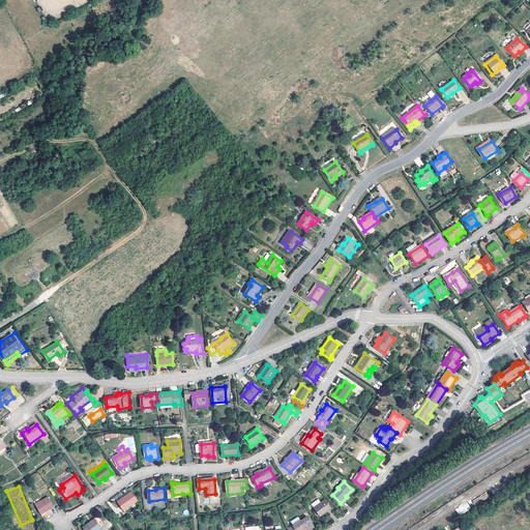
[(168,491),(169,499),(182,497),(182,494),(173,495),(172,490),(168,491)]
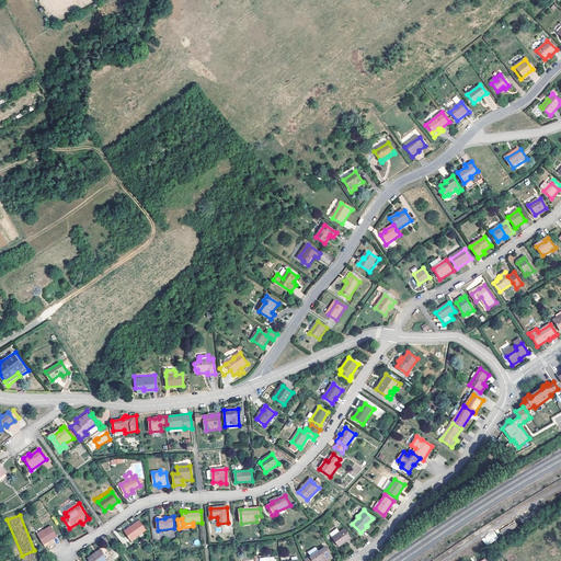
[(139,521),(125,531),(132,540),(147,529),(139,521)]
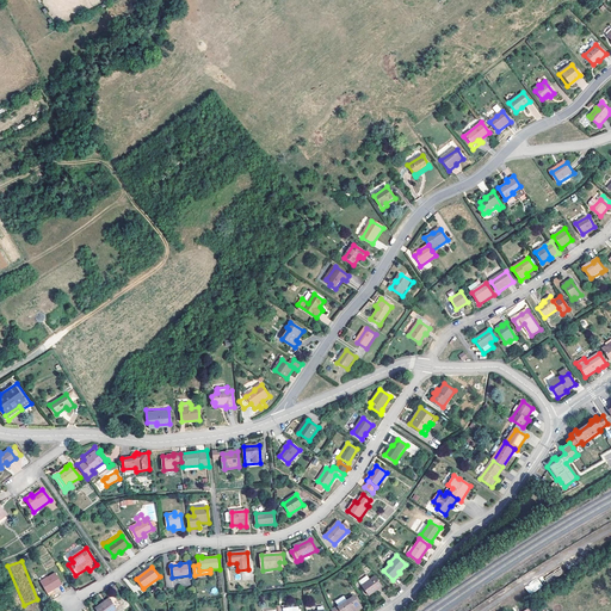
[(63,584),(56,573),(42,581),(48,592),(50,596),(56,592),(54,588),(63,584)]
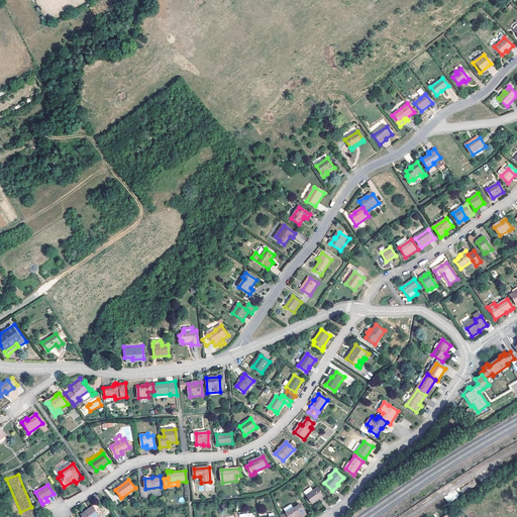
[(324,496),(318,488),(312,492),(310,488),(303,493),(303,495),(305,497),(307,496),(312,503),(318,499),(319,500),(324,496)]
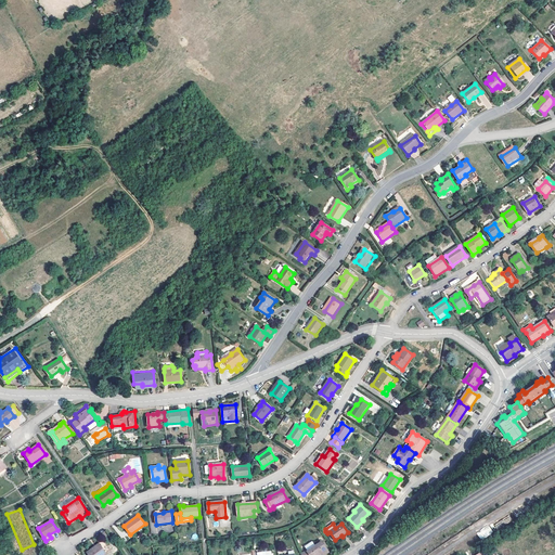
[(489,526),(477,531),(480,540),(493,533),(489,526)]
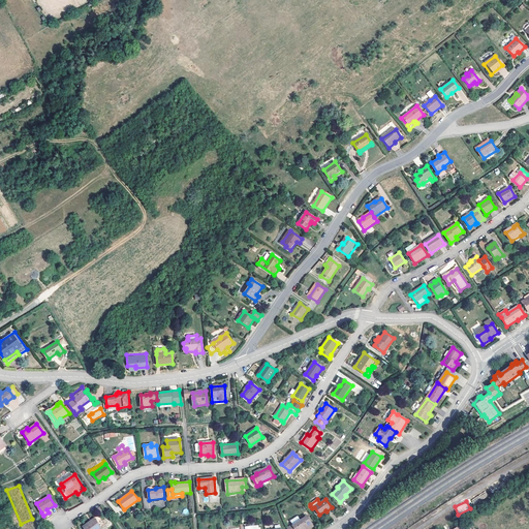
[(98,516),(83,526),(85,528),(95,528),(100,526),(99,523),(102,521),(98,516)]
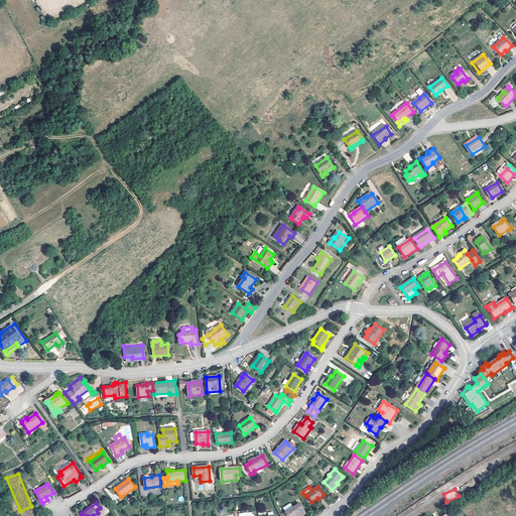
[(280,514),(280,515),(301,515),(306,513),(299,503),(286,512),(280,514)]
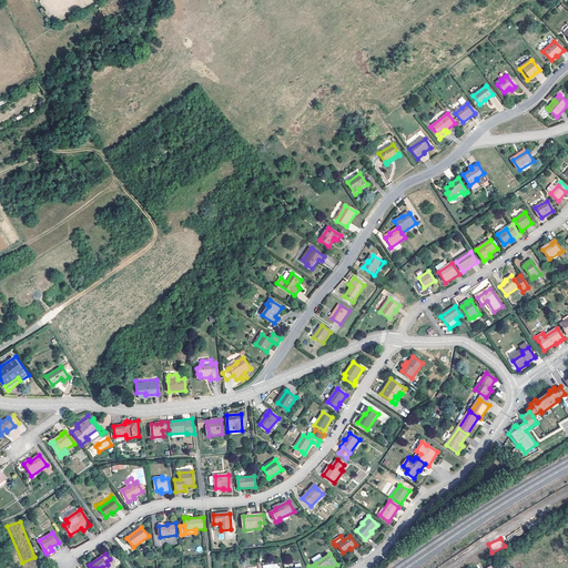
All buildings are outlined.
